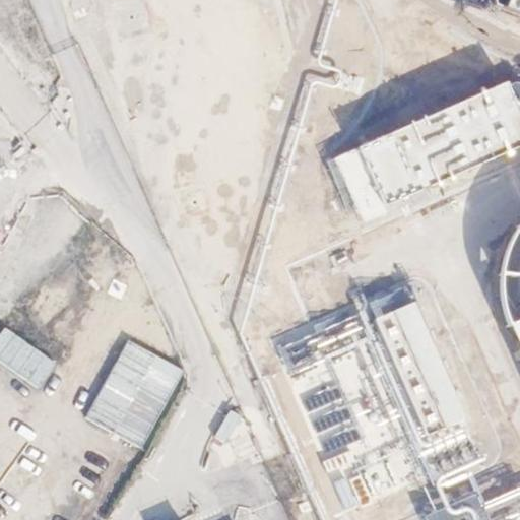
[(359,125),(369,126),(367,140),(390,143),(392,126),(384,125),(386,115),(360,111),(359,125)]
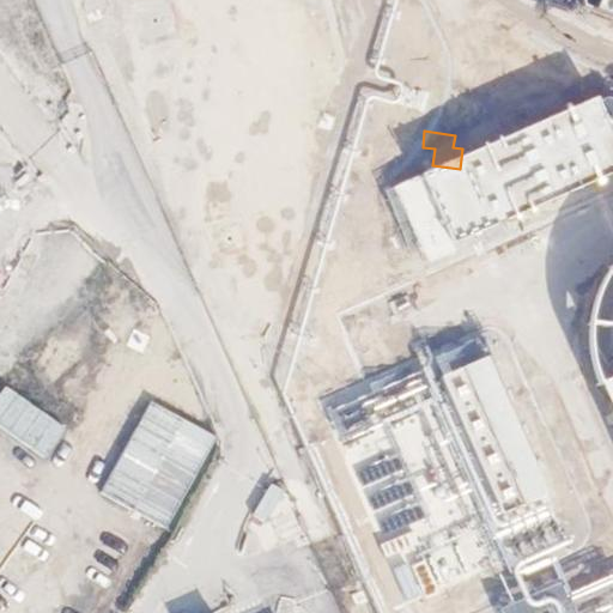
[(273,212),(309,226),(329,174),(292,159),(273,212)]
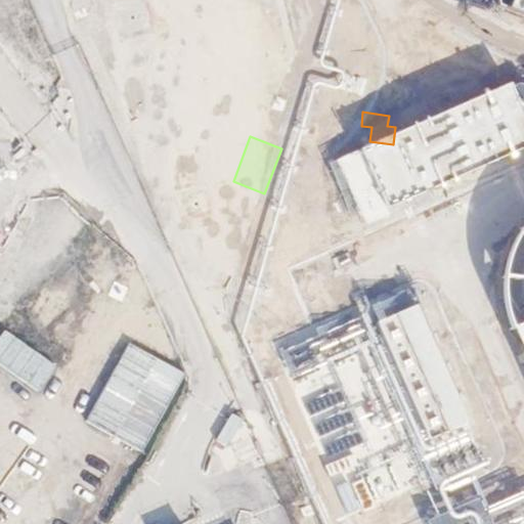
[(328,170),(308,164),(299,194),(317,201),(328,170)]
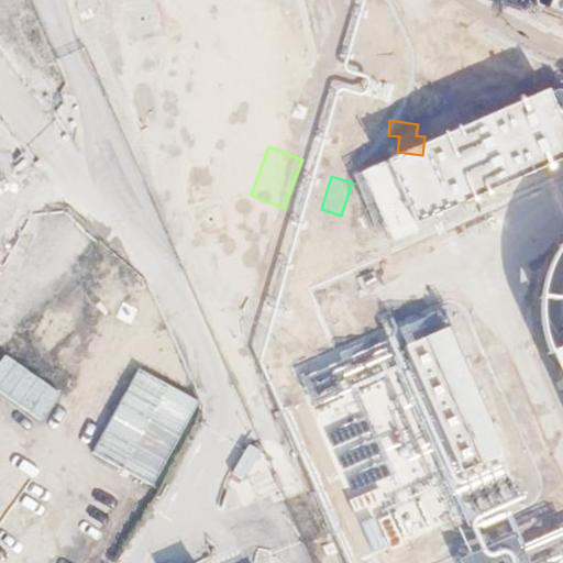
[(132,313),(156,296),(143,278),(119,296),(132,313)]
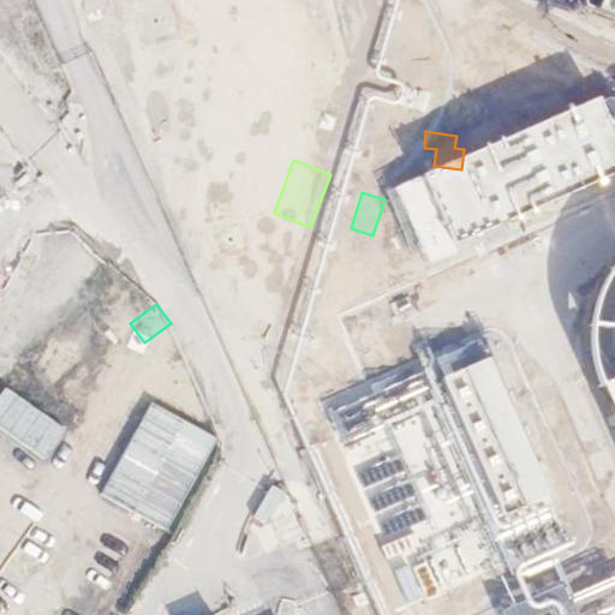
[(52,387),(111,340),(85,310),(28,357),(52,387)]
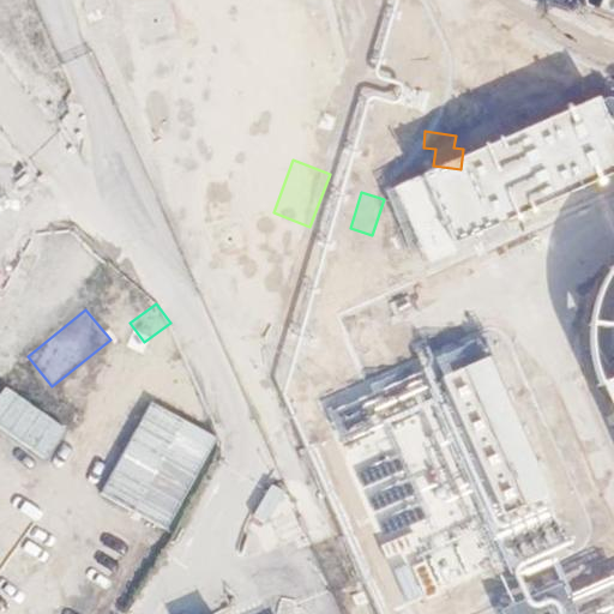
[(0,431),(43,461),(65,429),(4,387),(0,392),(0,431)]
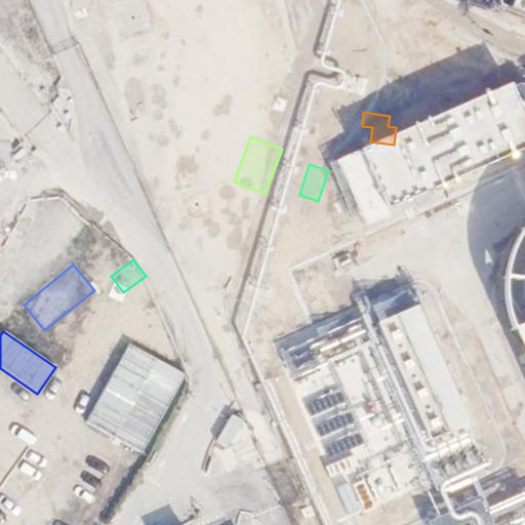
[(147,451),(183,370),(122,345),(86,426),(147,451)]
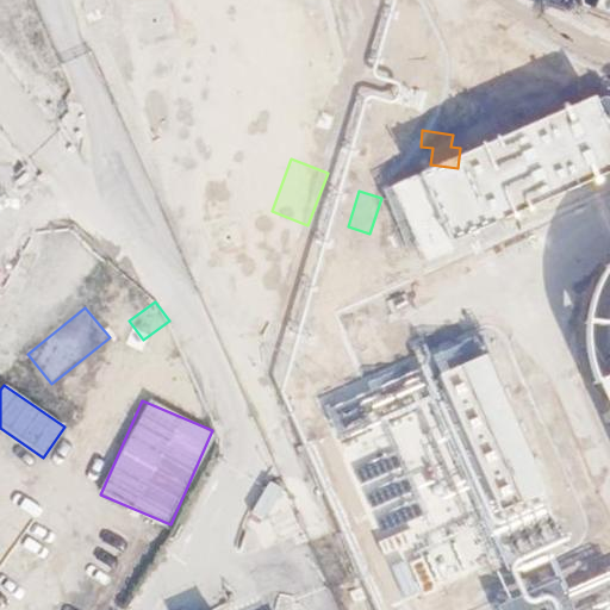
[(556,424),(542,430),(556,466),(571,460),(556,424)]
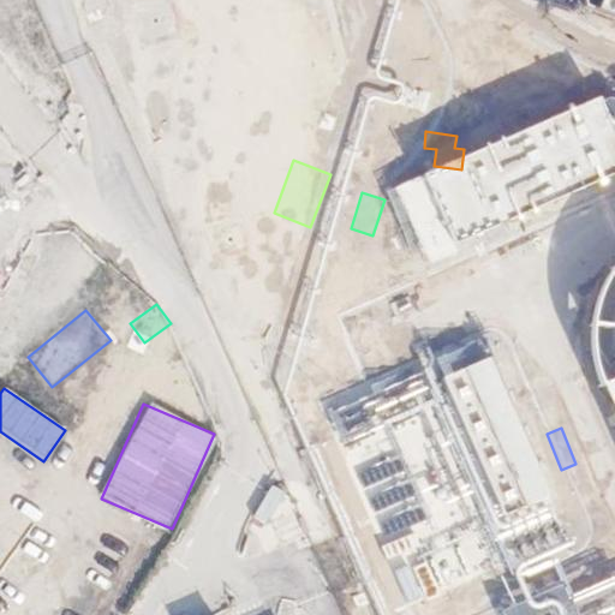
[(286,538),(304,506),(270,487),(252,519),(286,538)]
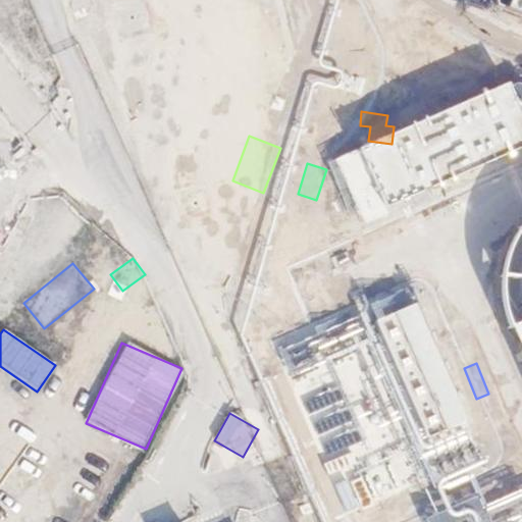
[(468,506),(496,500),(489,474),(462,480),(468,506)]
